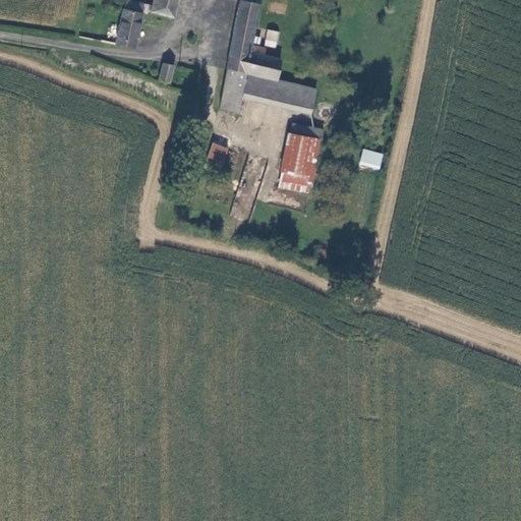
[(126,0),(124,8),(140,12),(142,5),(126,0)]
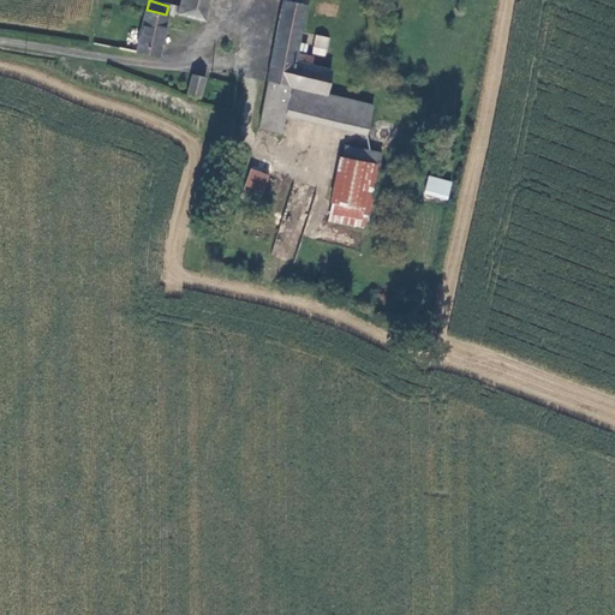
[(179,0),(179,1),(177,13),(209,19),(210,16),(213,0),(179,0)]
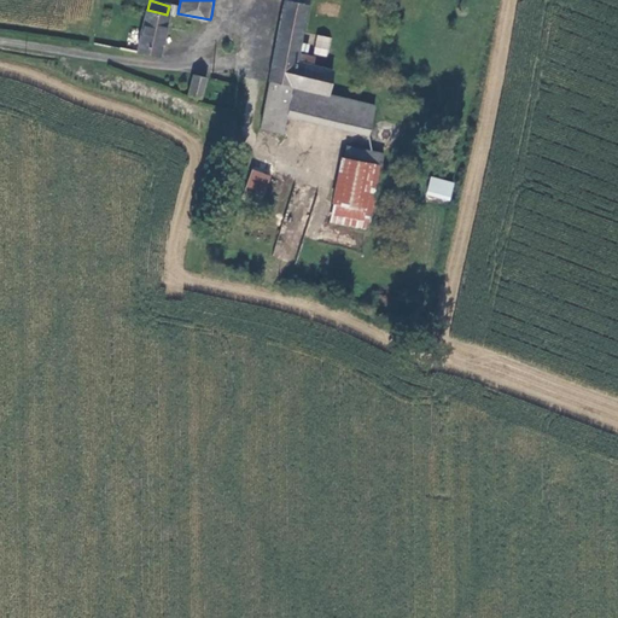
[(292,85),(328,94),(336,70),(314,63),(315,54),(298,50),(309,0),(287,0),(269,79),(292,85)]
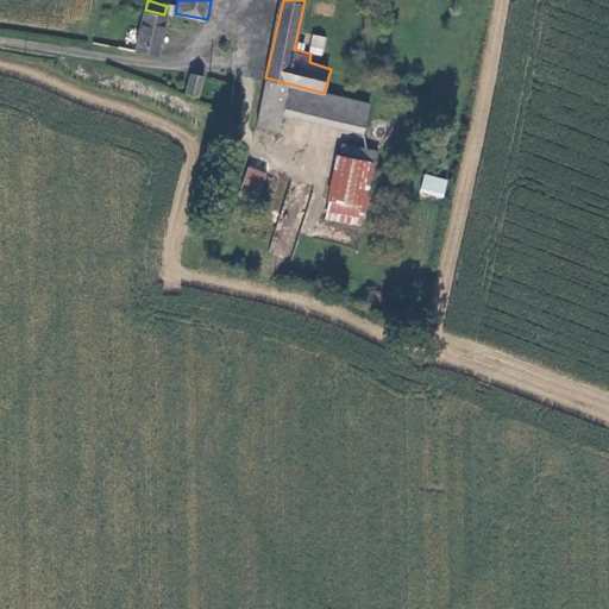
[(158,56),(167,16),(164,14),(145,10),(136,51),(158,56)]
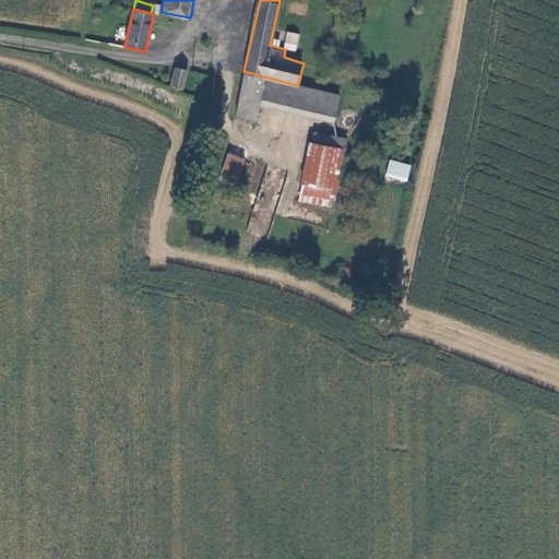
[(175,67),(169,85),(181,90),(188,72),(175,67)]
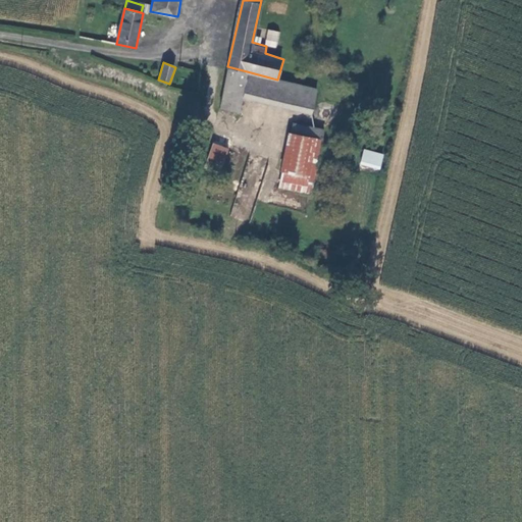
[(238,110),(243,91),(247,71),(227,66),(218,106),(238,110)]
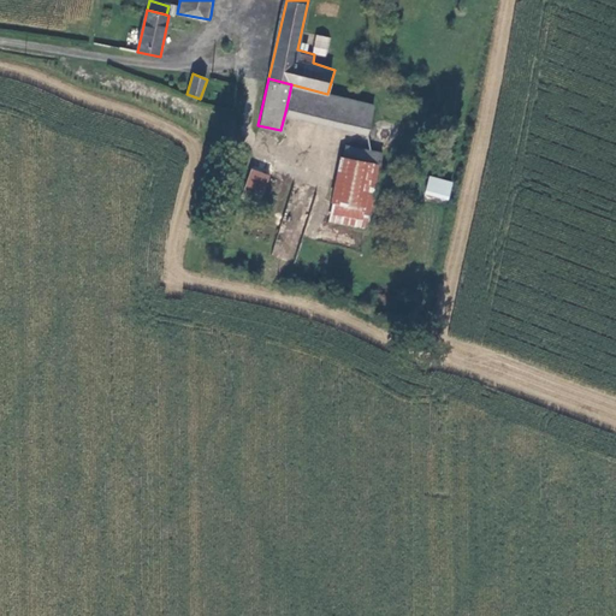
[(286,107),(367,128),(373,105),(327,94),(291,84),(286,107)]
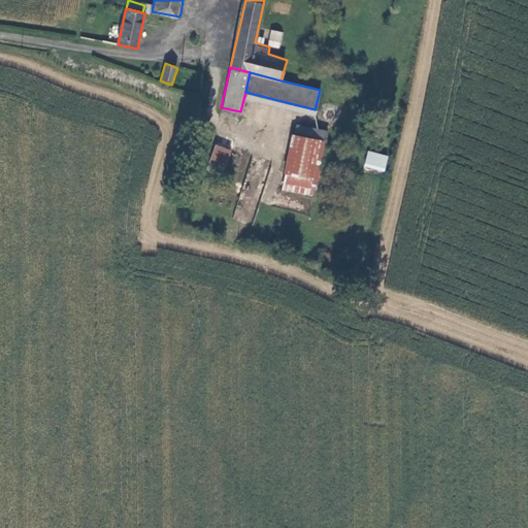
[(328,129),(298,121),(296,132),(326,139),(328,129)]
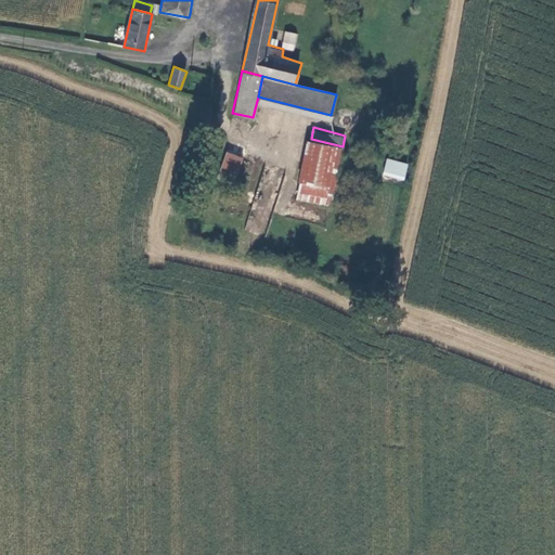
[(299,193),(332,199),(343,146),(311,139),(307,138),(298,177),(301,177),(299,193)]
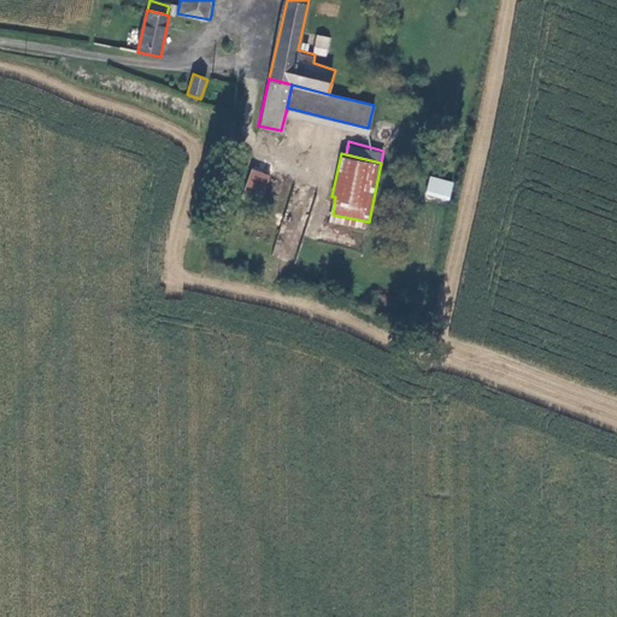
[(259,205),(269,175),(253,170),(242,199),(259,205)]
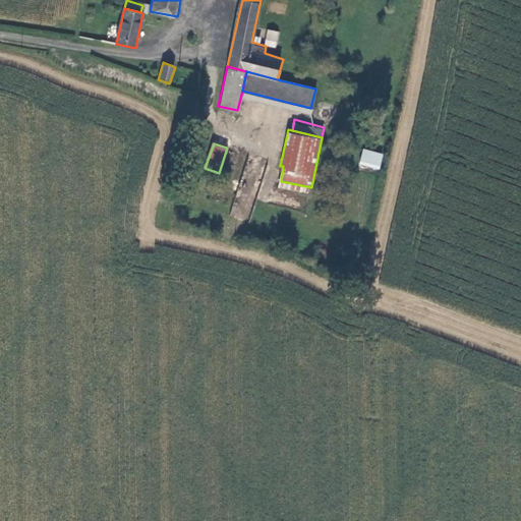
[(381,155),(365,151),(361,164),(378,168),(381,155)]
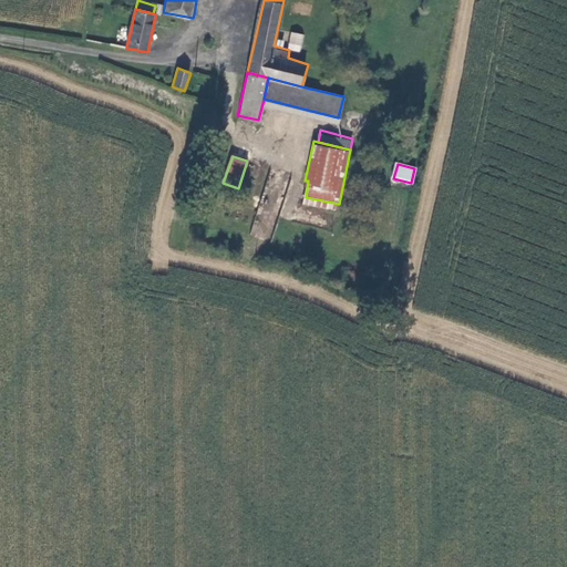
All buildings are outlined.
